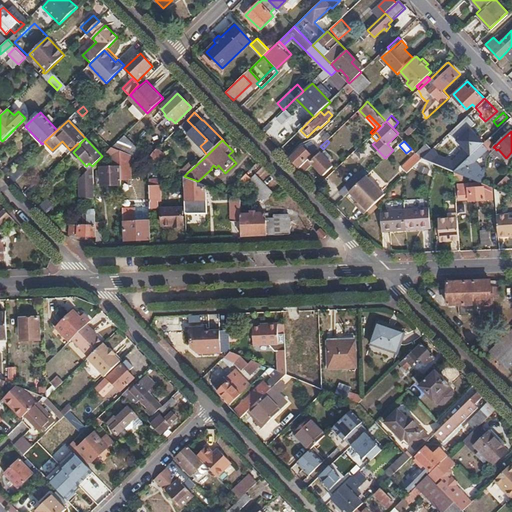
[(313,150),(306,143),(302,146),(310,154),(313,150)]
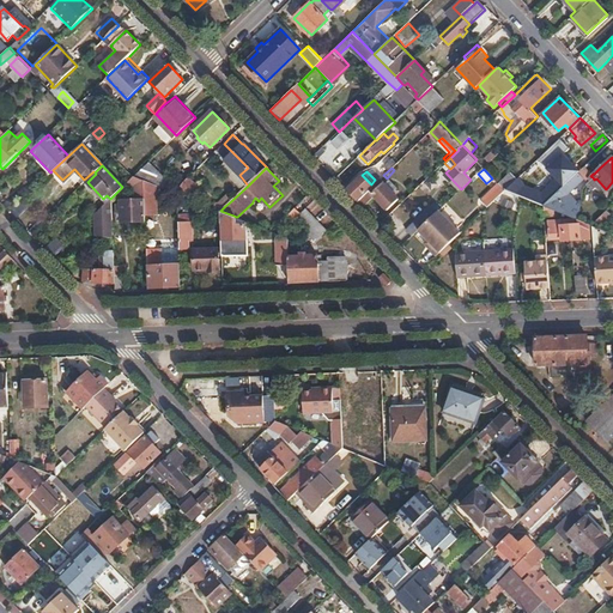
[(570,193),(586,178),(578,171),(564,187),(570,193)]
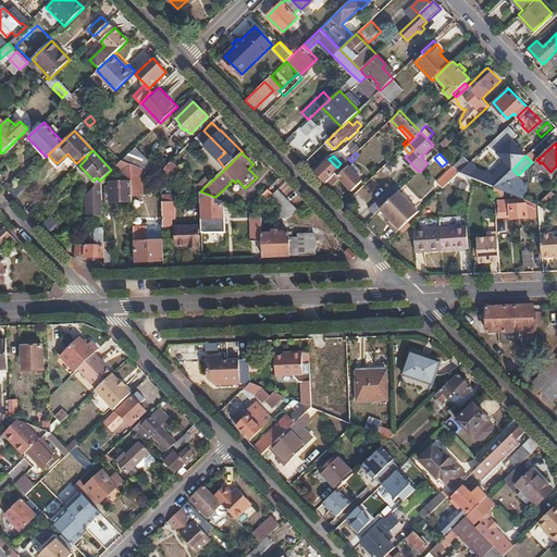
[(337,168),(329,159),(316,172),(324,181),(337,168)]
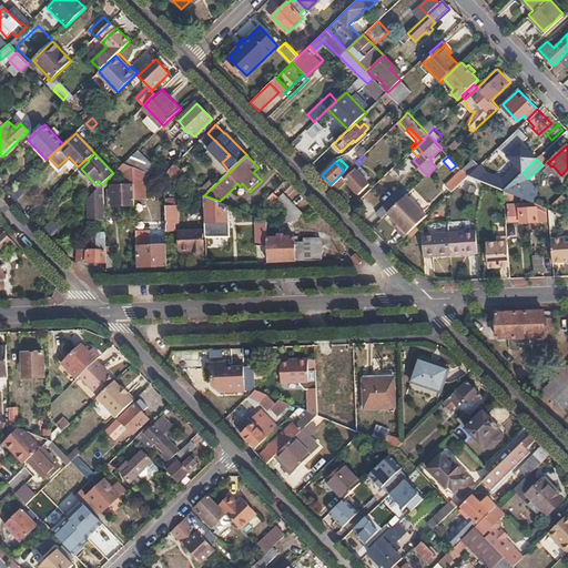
[(124,163),(120,166),(122,166),(122,185),(107,185),(108,206),(135,205),(135,199),(134,168),(124,163)]
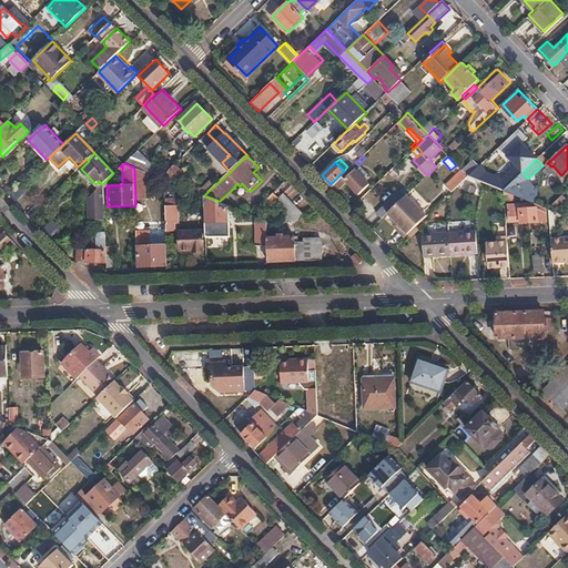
[(175,181),(183,172),(174,164),(174,165),(166,174),(175,181)]
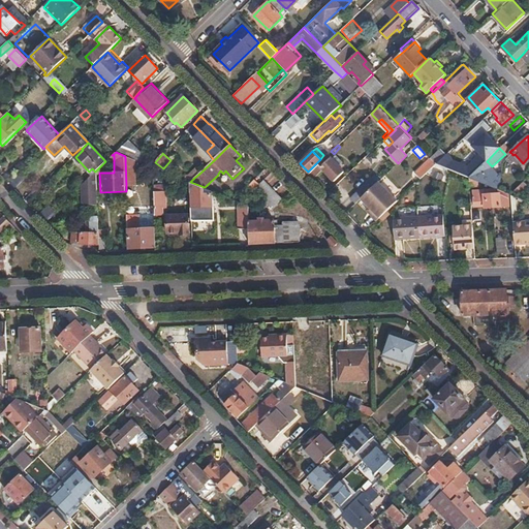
[(135,185),(135,160),(132,159),(125,156),(126,185),(135,185)]
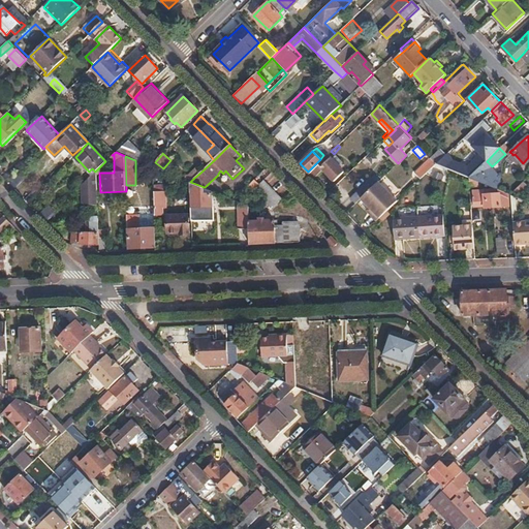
[(470,168),(444,157),(437,163),(453,170),(469,177),(476,170),(487,161),(483,156),(470,168)]
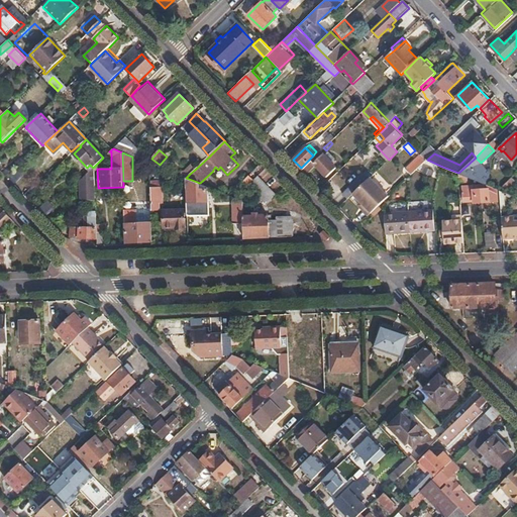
[(337,167),(323,153),(313,162),(311,160),(301,169),(307,174),(315,166),(327,177),(337,167)]
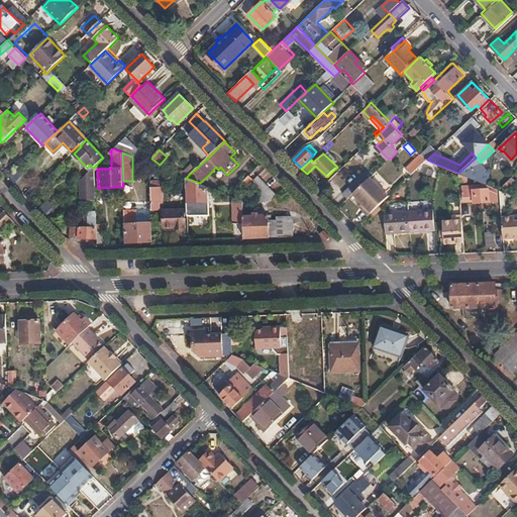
[(422,156),(405,166),(410,174),(426,165),(422,156)]
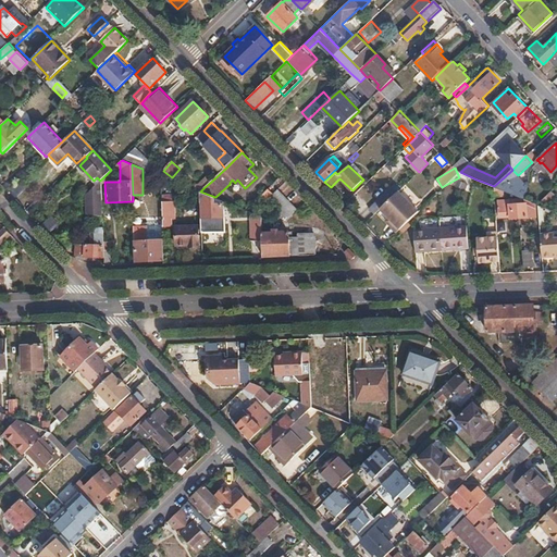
[(512,170),(502,180),(509,183),(518,175),(512,170)]
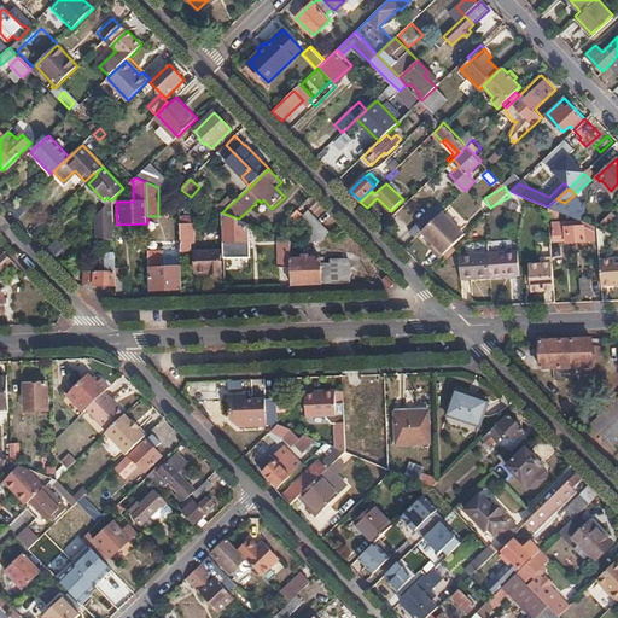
[(227,208),(234,202),(229,197),(221,205),(227,208)]
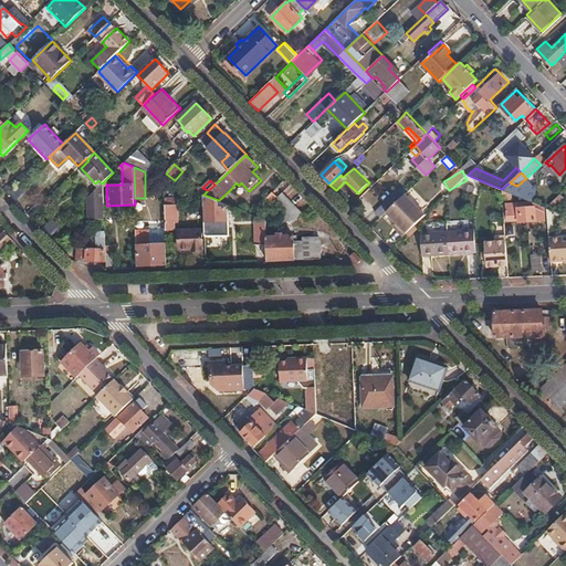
[(104,185),(104,181),(102,184),(96,188),(84,201),(92,209),(96,213),(97,215),(104,215),(104,206),(104,185)]
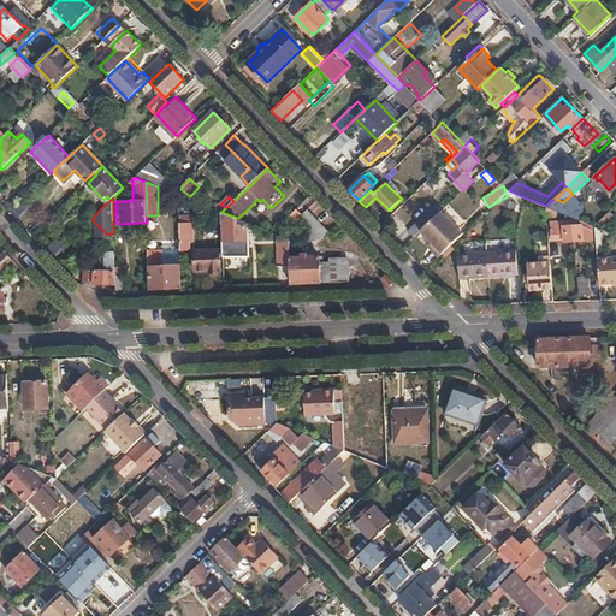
[(579,218),(581,211),(563,202),(555,199),(546,206),(551,208),(556,209),(562,212),(578,218),(579,218)]
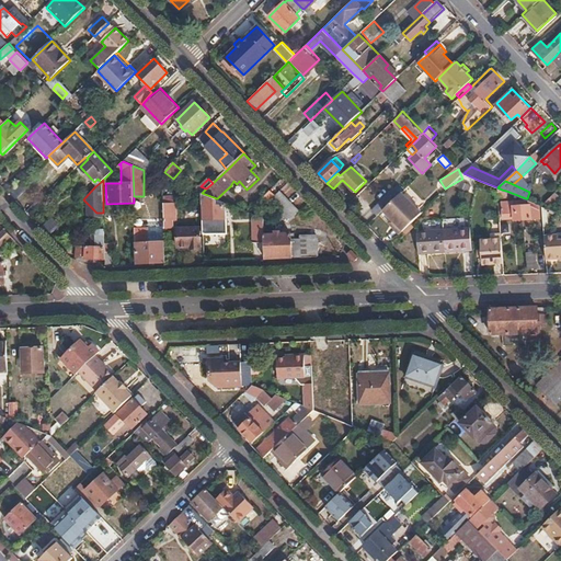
[(202,193),(206,189),(201,186),(192,182),(189,187),(196,191),(202,193)]
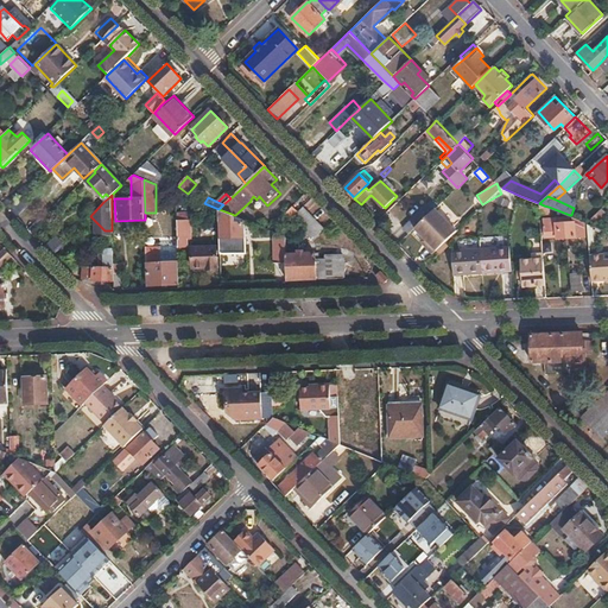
[(403,200),(388,210),(397,220),(411,209),(403,200)]
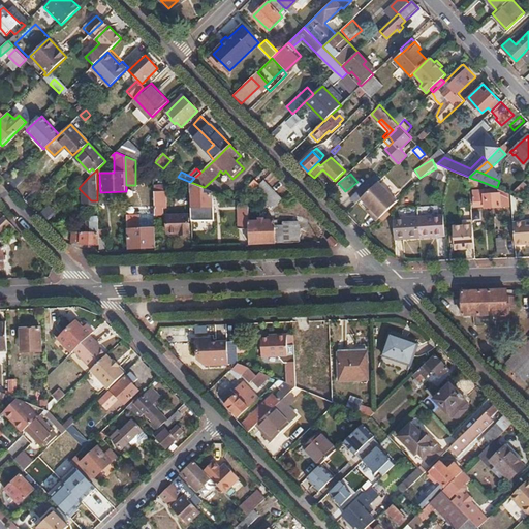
[(376,184),(381,179),(376,174),(351,197),(355,204),(359,200),(376,184)]
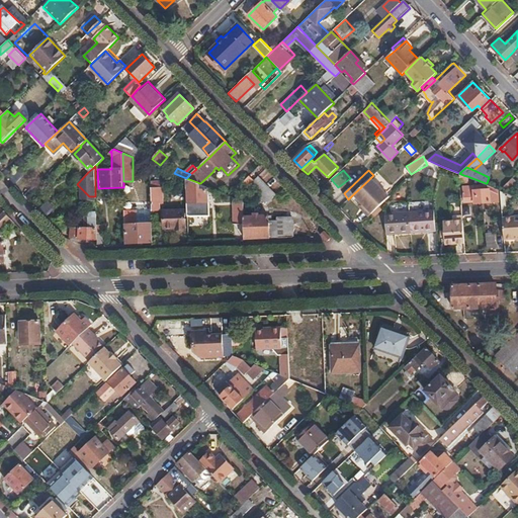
[(182,187),(181,176),(174,173),(168,171),(169,185),(169,188),(182,187)]
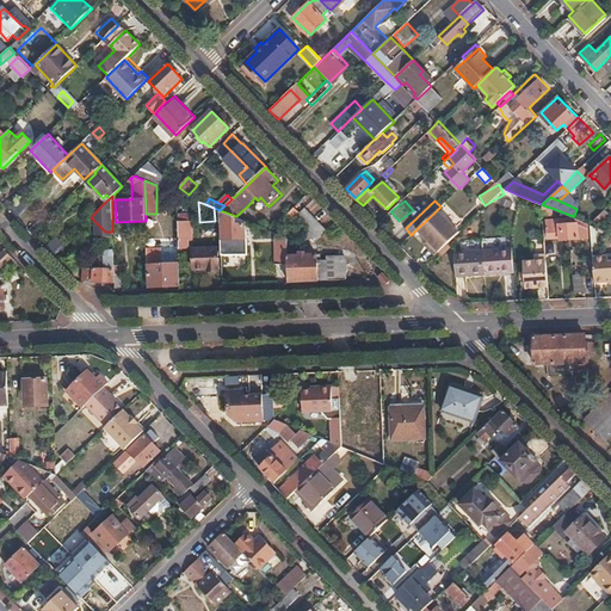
[(291,216),(298,211),(294,207),(288,214),(291,216)]
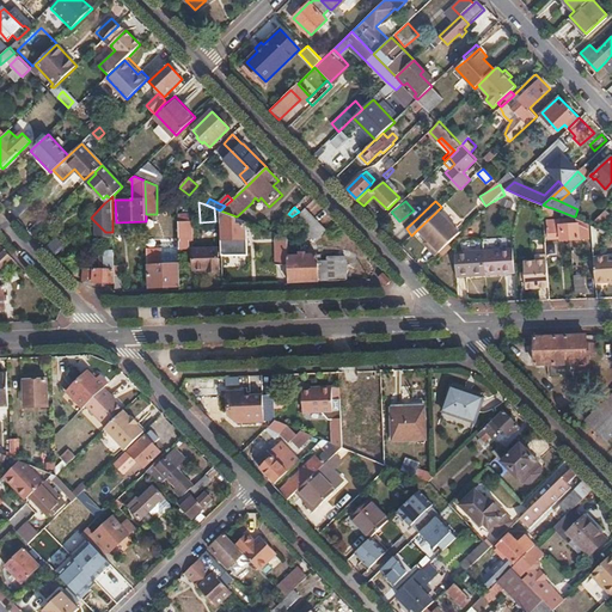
[(306,208),(293,219),(314,242),(316,243),(328,231),(306,208)]
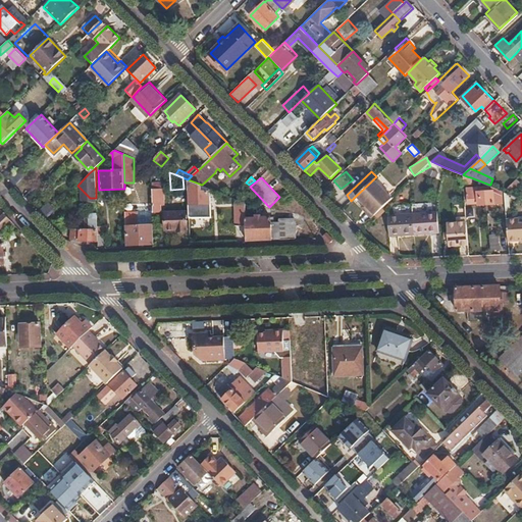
[(514,190),(521,184),(517,178),(508,187),(509,188),(514,190)]
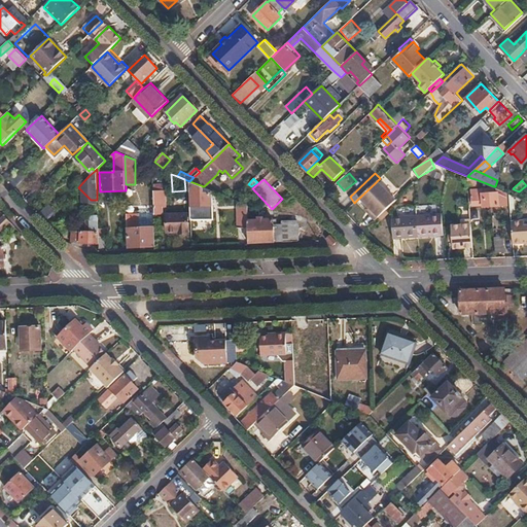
[(214,218),(213,194),(210,195),(209,191),(204,191),(203,186),(201,185),(189,181),(190,209),(190,219),(214,218)]
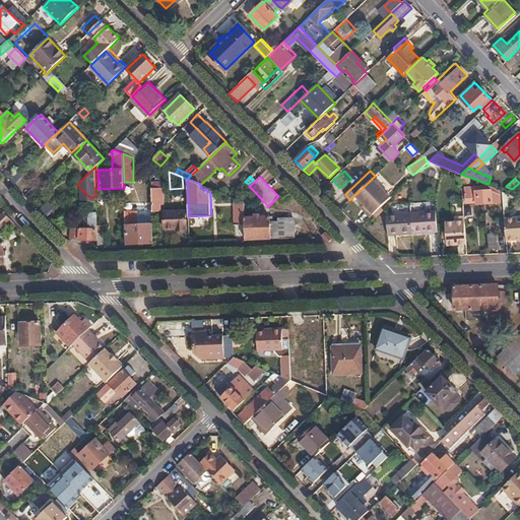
[(388,200),(370,181),(352,197),(364,209),(361,212),(368,219),(371,216),(374,213),(388,200)]
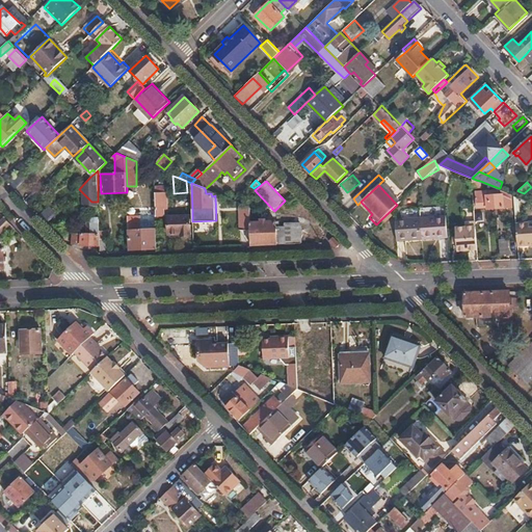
[(166,209),(166,193),(164,193),(164,186),(155,186),(156,216),(164,216),(163,209),(166,209)]
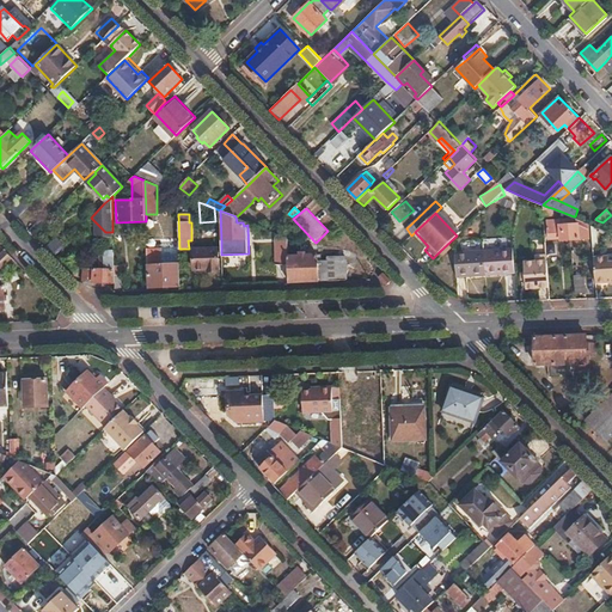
[(551,221),(552,240),(564,240),(564,242),(582,242),(582,226),(579,226),(579,225),(579,222),(579,221),(551,221)]
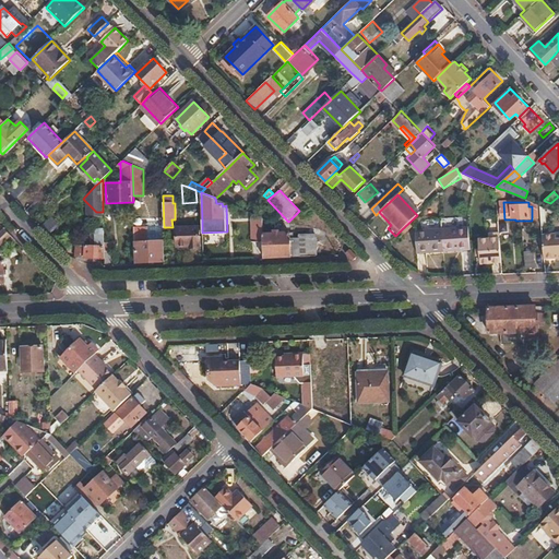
[(263,227),(262,217),(250,212),(251,235),(263,235),(263,227)]
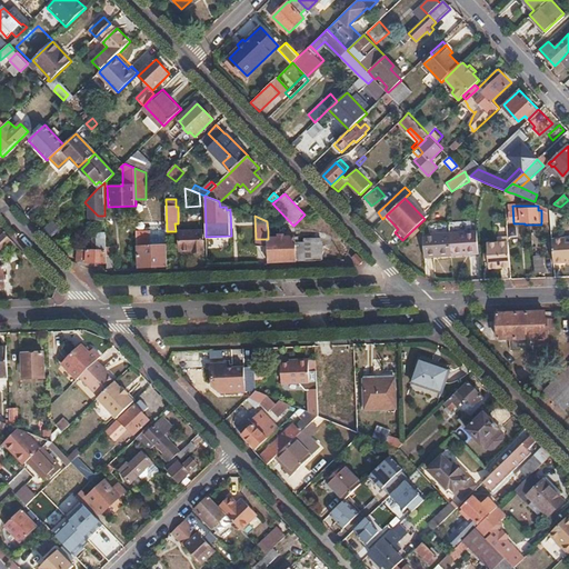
[(48,237),(59,226),(53,220),(42,230),(48,237)]
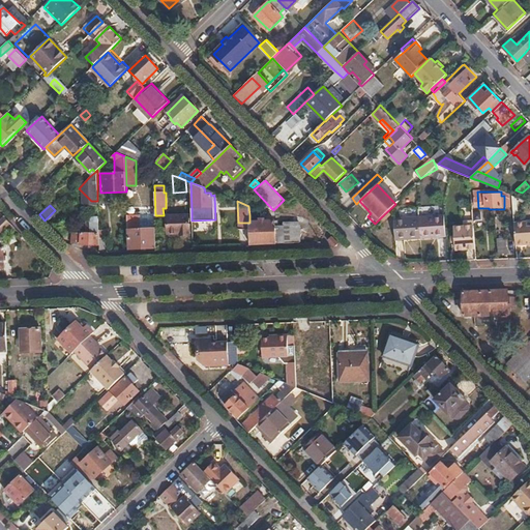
[(98,232),(98,217),(98,216),(96,216),(96,213),(92,213),(91,216),(91,232),(72,232),(72,244),(81,248),(82,248),(82,244),(99,244),(98,232)]
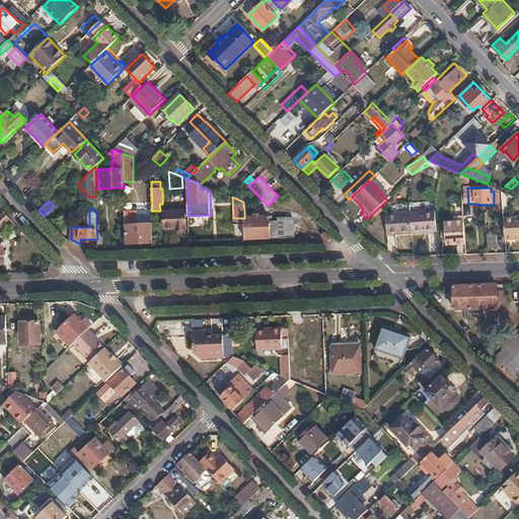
[(186,230),(184,211),(163,212),(164,227),(176,227),(176,230),(186,230)]
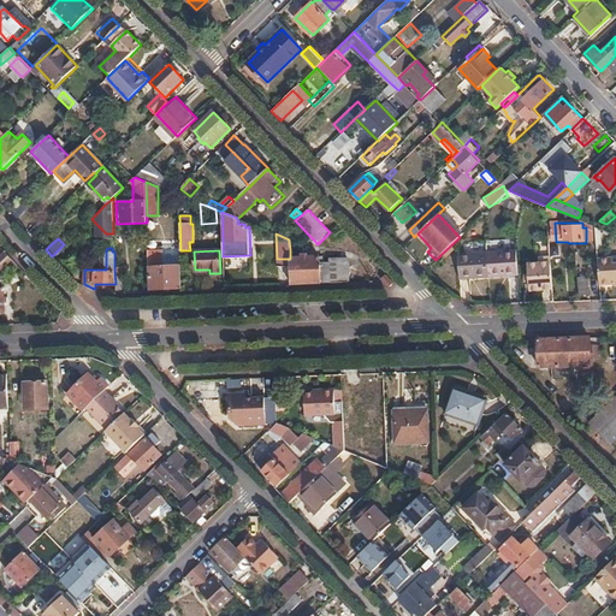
[(520,259),(520,250),(462,252),(462,277),(521,274),(520,259)]
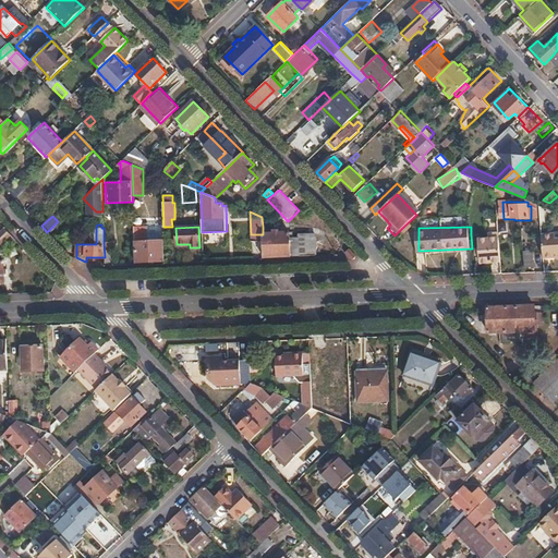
[(290,255),(290,239),(290,233),(280,233),(280,230),(273,230),(273,233),(263,234),(263,247),(263,257),(283,256),(290,255)]
